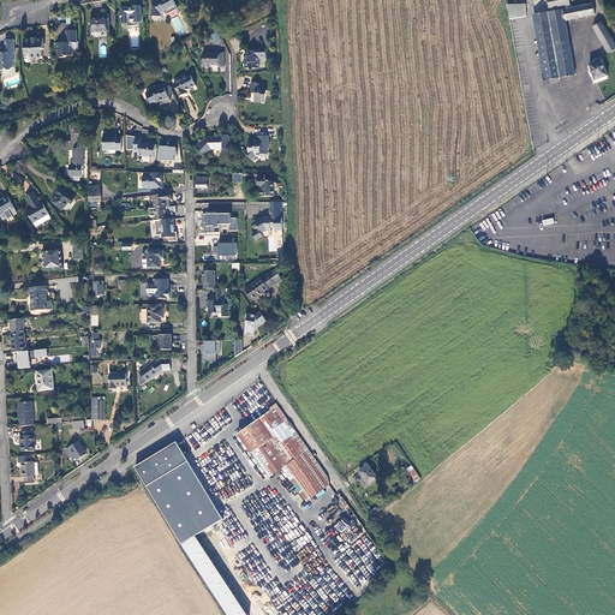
[(155,0),(149,4),(149,17),(157,17),(157,13),(163,11),(165,15),(175,9),(169,0),(155,0)]
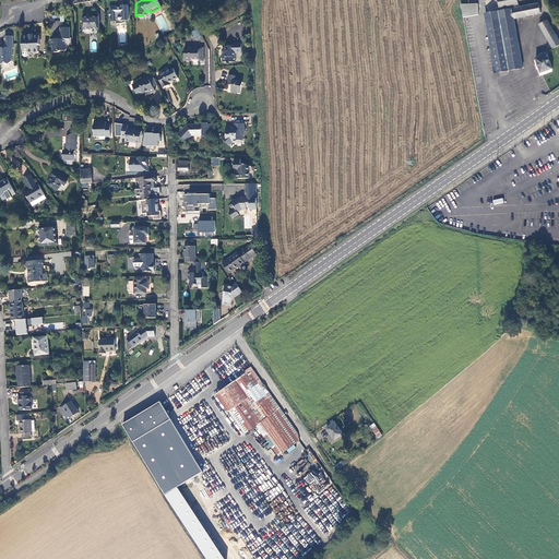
[(478,6),(461,6),(463,19),(478,16),(478,6)]
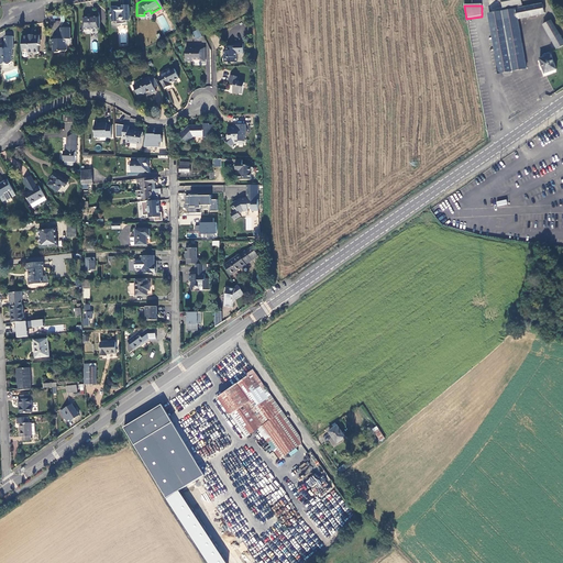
[(542,6),(490,14),(501,74),(526,69),(517,20),(544,14),(542,6)]
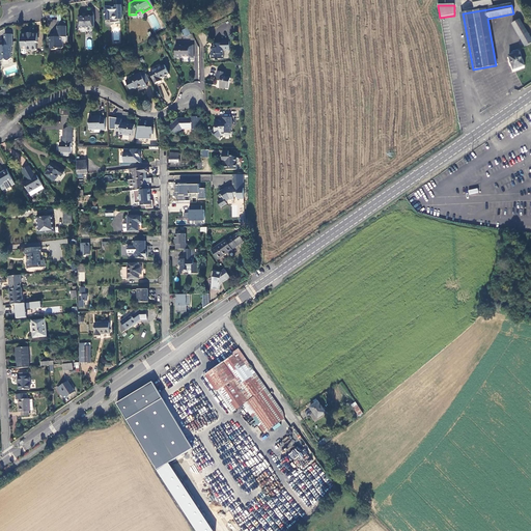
[(103,6),(103,20),(108,21),(109,23),(112,23),(117,22),(117,19),(119,19),(119,6),(113,6),(113,7),(109,7),(109,6),(103,6)]
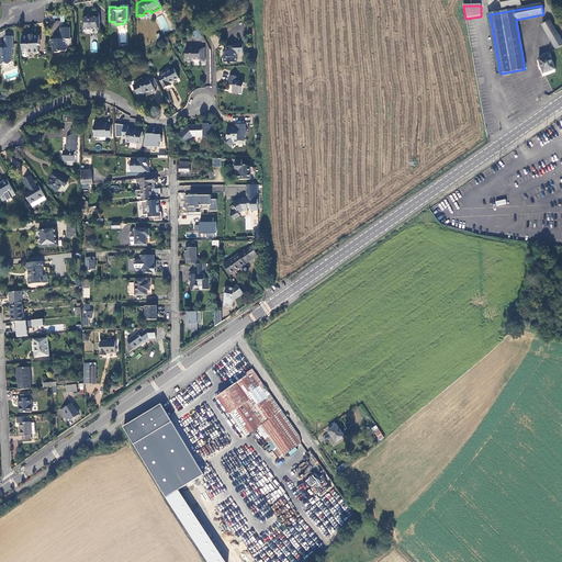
[(97,18),(81,19),(81,30),(98,30),(97,18)]
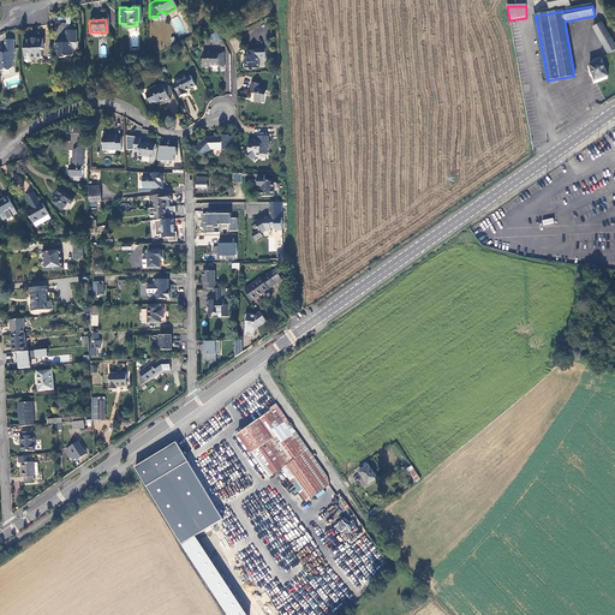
[(55,35),(63,37),(66,24),(59,23),(55,35)]
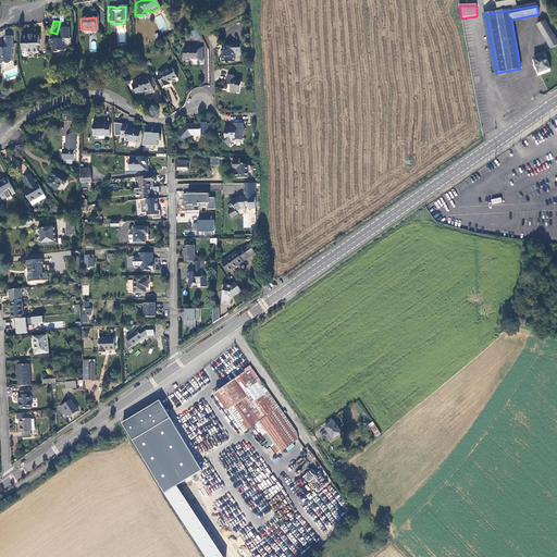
[(552,49),(556,46),(556,41),(544,22),(537,25),(552,49)]
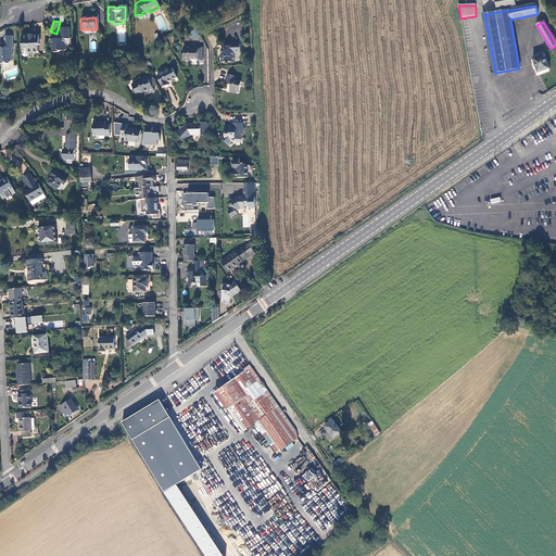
[(68,39),(68,28),(67,28),(61,29),(60,29),(60,36),(55,36),(55,37),(52,37),(52,40),(51,40),(50,41),(50,45),(51,46),(51,52),(53,53),(58,53),(59,52),(63,51),(65,50),(65,46),(64,45),(64,39),(68,39)]
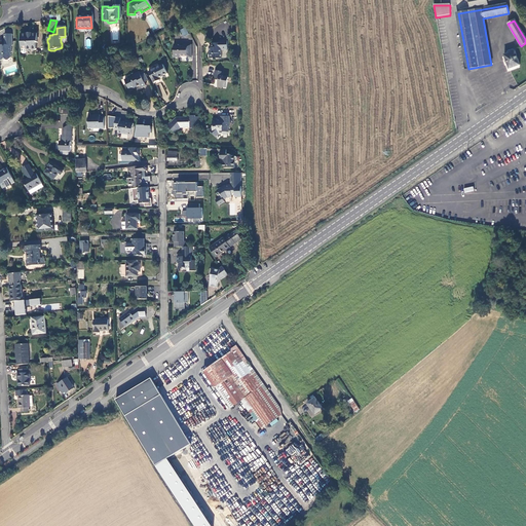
[(187,34),(184,28),(178,31),(182,37),(187,34)]
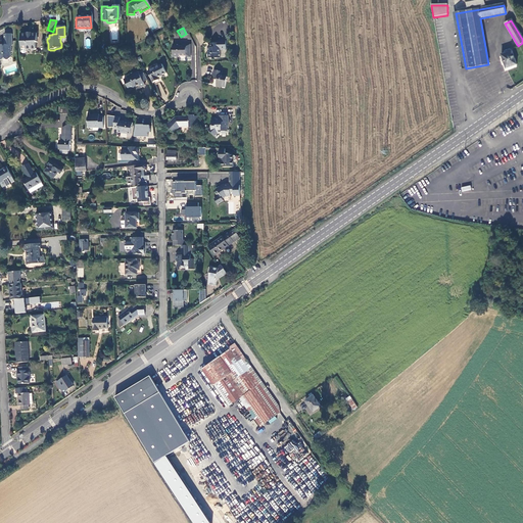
[(35,34),(19,35),(20,47),(25,47),(25,50),(30,50),(32,51),(33,51),(35,50),(35,44),(36,43),(35,34)]
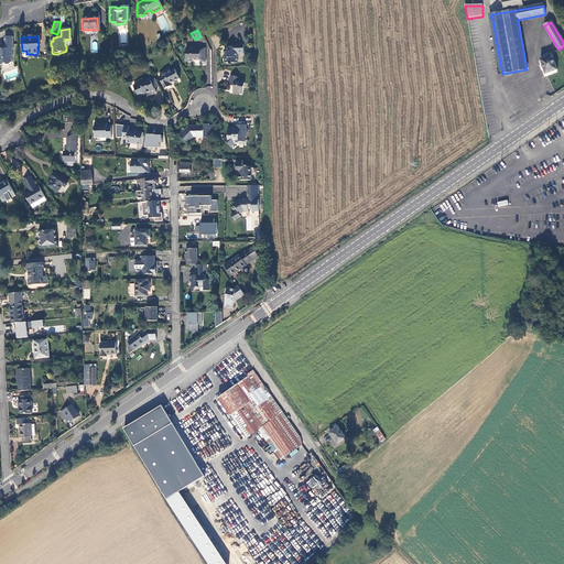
[(4,38),(4,49),(0,47),(0,64),(1,65),(7,65),(10,63),(10,57),(11,56),(11,51),(12,49),(12,38),(4,38)]
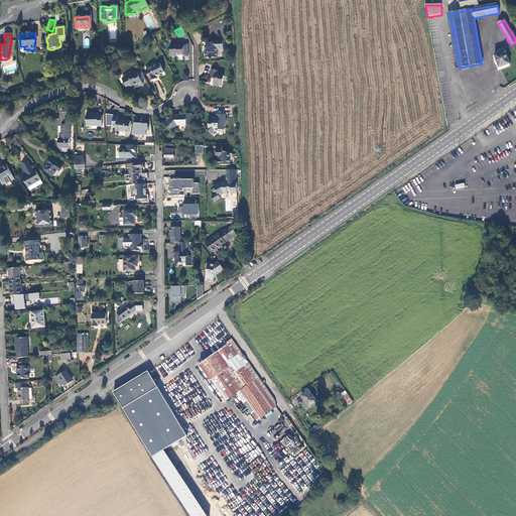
[(203,57),(216,57),(215,48),(221,48),(221,39),(215,39),(215,40),(211,40),(211,41),(207,42),(207,46),(205,46),(205,52),(203,52),(203,57)]
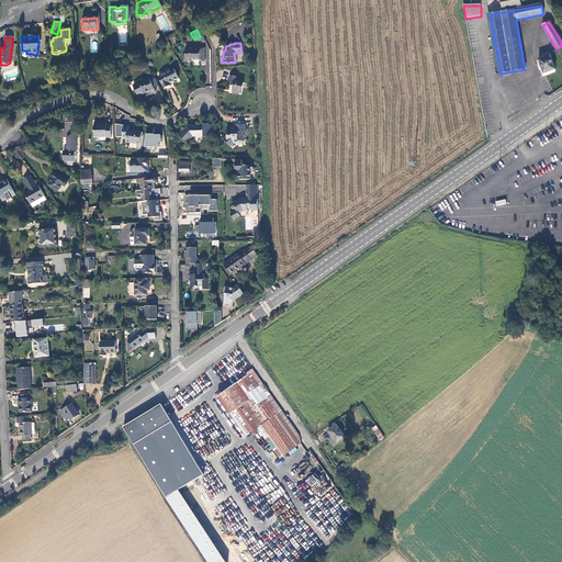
[(202,64),(202,48),(198,48),(198,49),(189,49),(189,48),(183,48),(183,62),(189,62),(192,59),(197,59),(198,64),(202,64)]
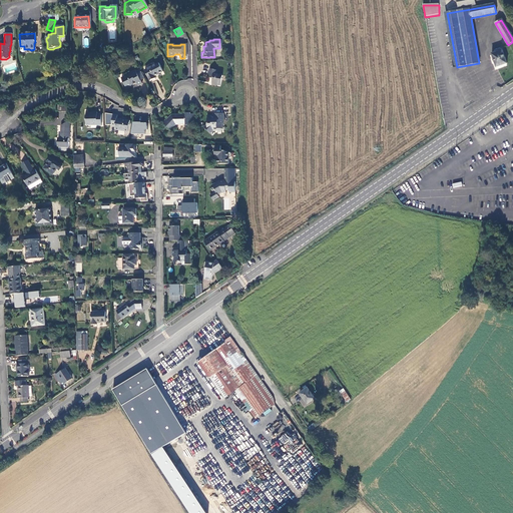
[(508,64),(501,46),(495,48),(496,50),(491,52),(493,57),(491,57),(492,62),(493,62),(495,68),(508,64)]
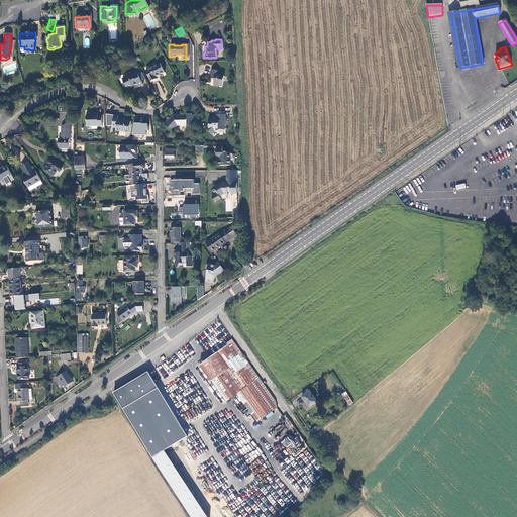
[(159,64),(144,71),(150,82),(154,79),(153,77),(163,72),(159,64)]
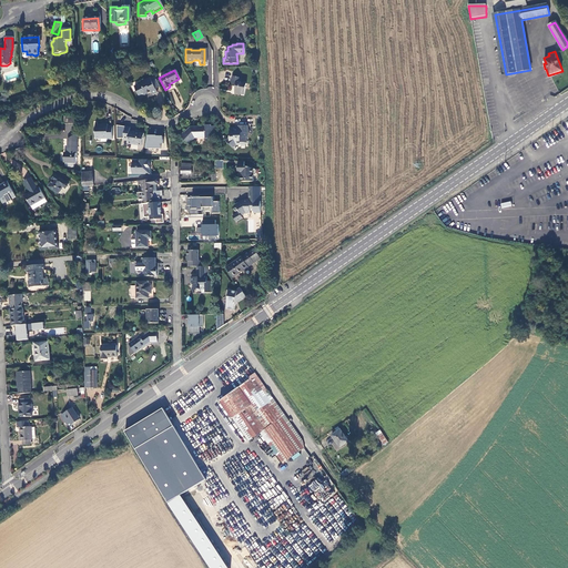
[(242,78),(232,77),(231,81),(230,81),(229,85),(235,87),(234,94),(239,95),(239,93),(243,94),(245,83),(241,82),(242,78)]
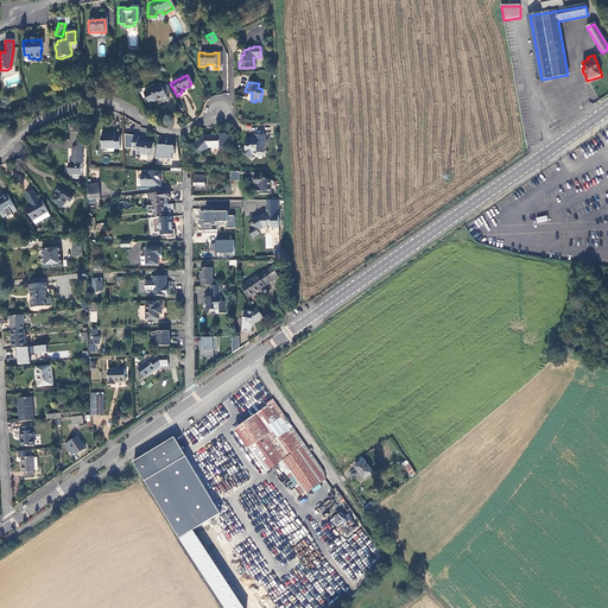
[(160,88),(159,83),(152,87),(153,88),(143,93),(150,106),(156,102),(154,101),(160,99),(162,102),(166,100),(165,96),(160,88)]
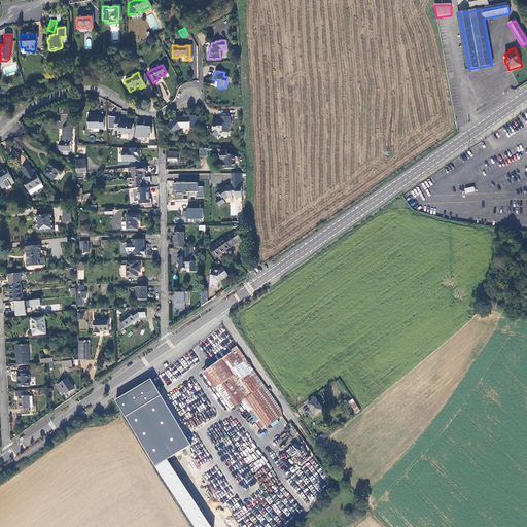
[(143,83),(147,80),(144,73),(139,76),(143,83)]
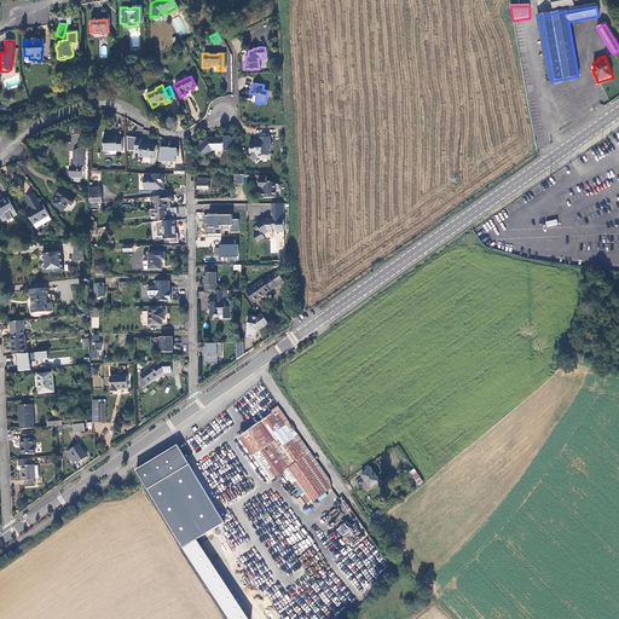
[(121,152),(121,139),(115,139),(115,136),(110,136),(110,139),(102,139),(102,151),(116,151),(116,152),(121,152)]
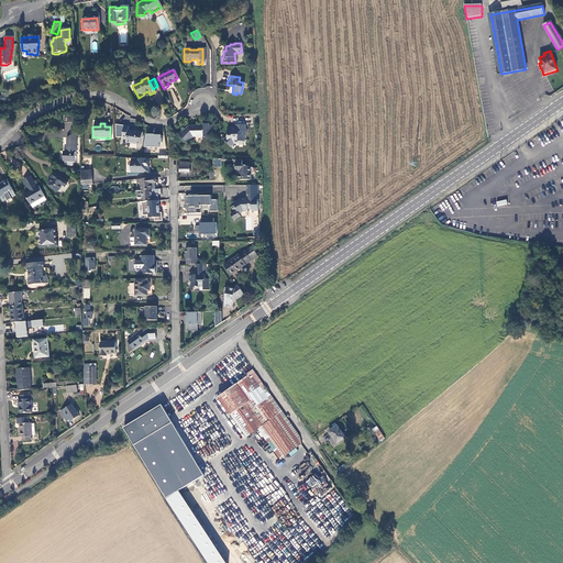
[(202,125),(192,125),(192,128),(189,128),(187,127),(181,133),(180,132),(178,135),(187,143),(190,141),(189,140),(192,136),(203,136),(203,142),(209,142),(208,132),(213,132),(212,125),(209,125),(208,124),(202,124),(202,125)]
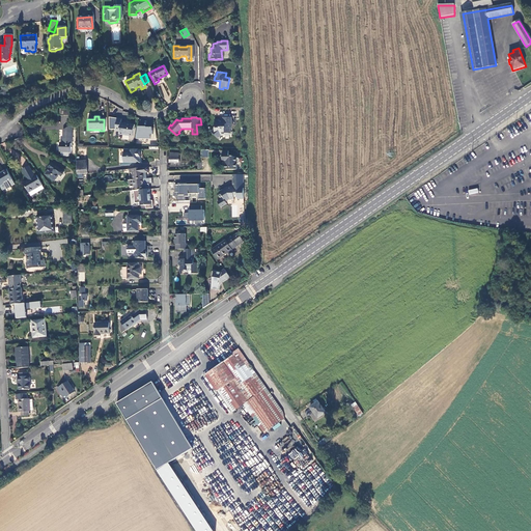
[(231,127),(230,117),(223,117),(223,120),(219,120),(219,119),(215,119),(214,128),(211,132),(216,137),(219,135),(225,134),(225,133),(230,133),(230,127),(231,127)]
